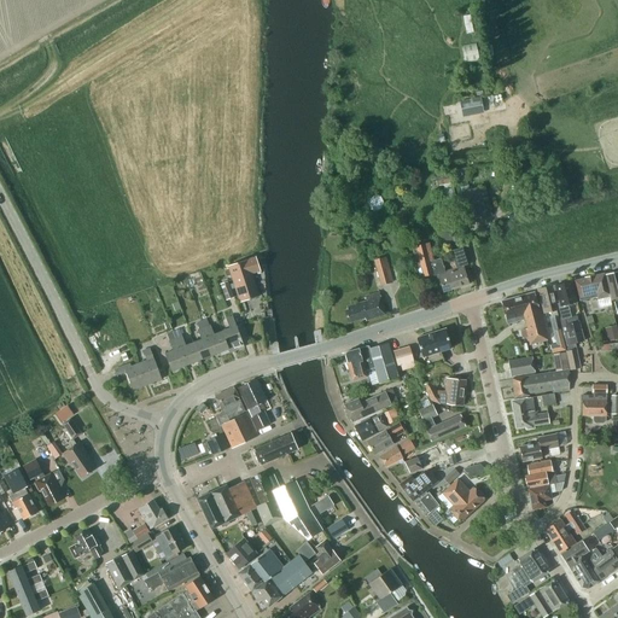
[(483,45),(467,45),(468,62),(484,60),(483,45)]
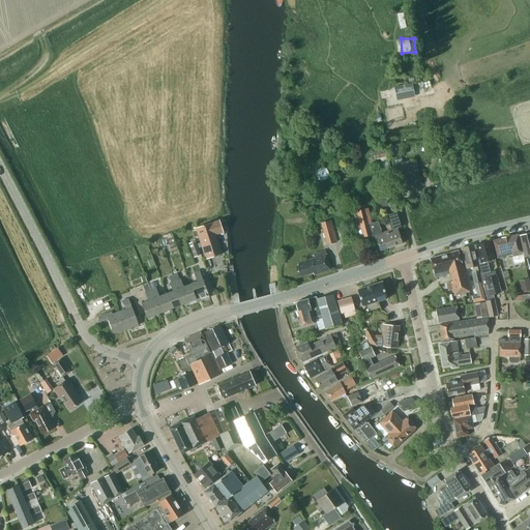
[(400,86),(393,87),(396,100),(402,98),(400,86)]
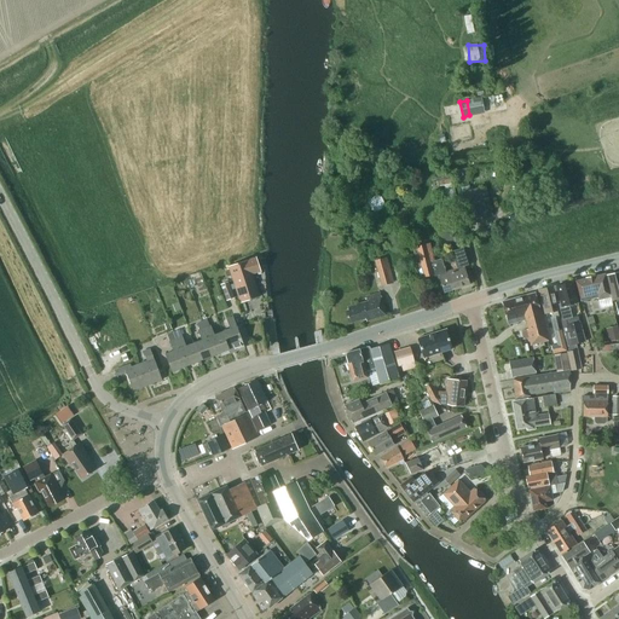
[(455,172),(457,183),(470,180),(468,169),(455,172)]
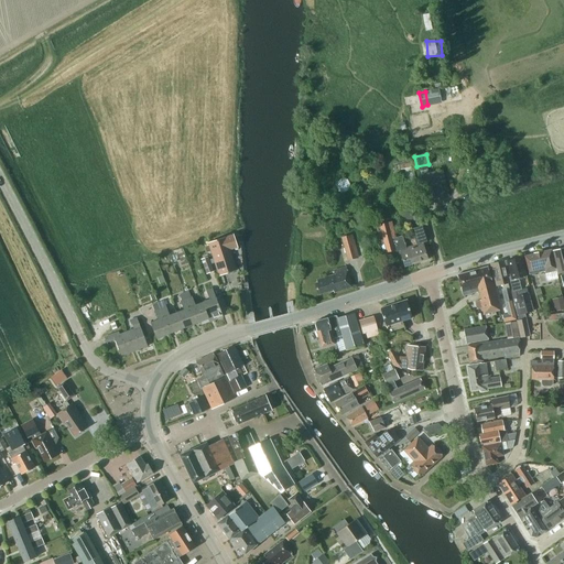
[(399,160),(401,171),(413,169),(411,158),(399,160)]
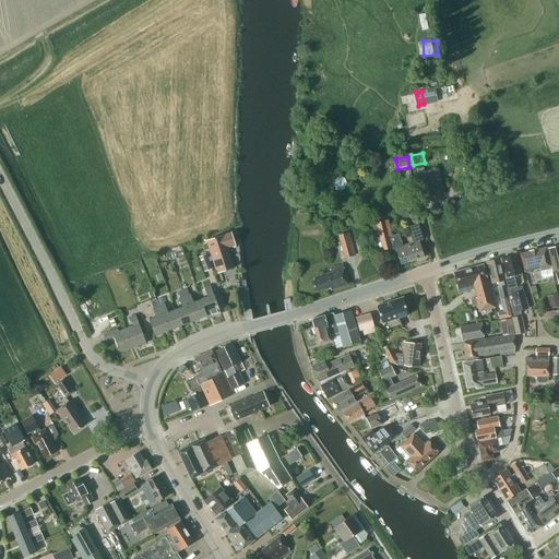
[(416,174),(421,200),(444,194),(438,168),(416,174)]
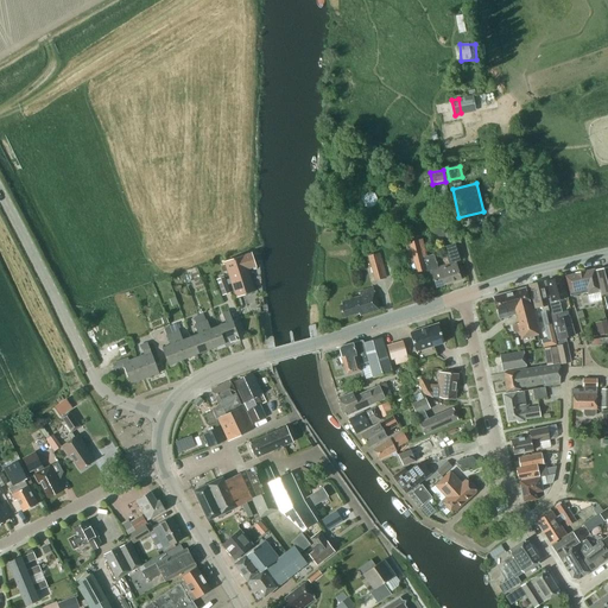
[(431,230),(435,241),(456,236),(454,225),(431,230)]
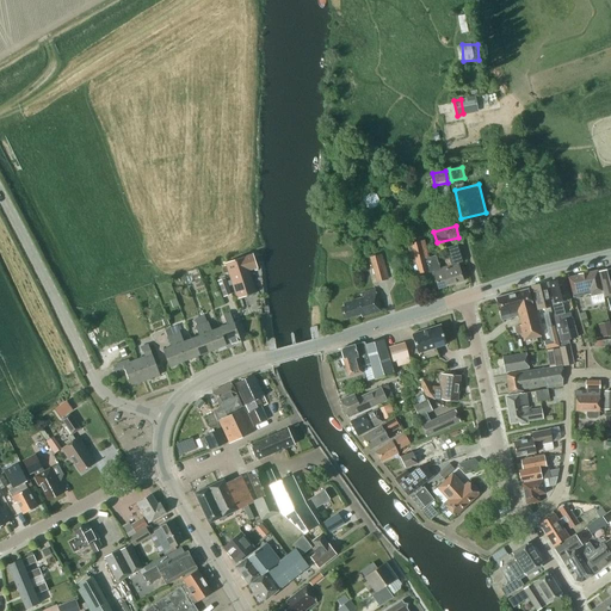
[(439,289),(452,285),(446,267),(439,269),(436,255),(429,258),(426,247),(424,248),(423,242),(407,246),(414,275),(424,271),(423,267),(427,266),(427,269),(432,267),(439,289)]
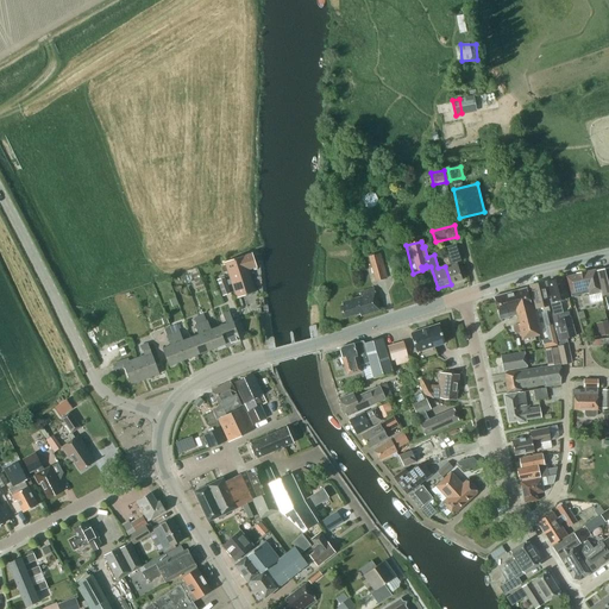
[(445,267),(451,284),(462,281),(456,263),(460,262),(456,245),(444,249),(450,264),(445,267)]
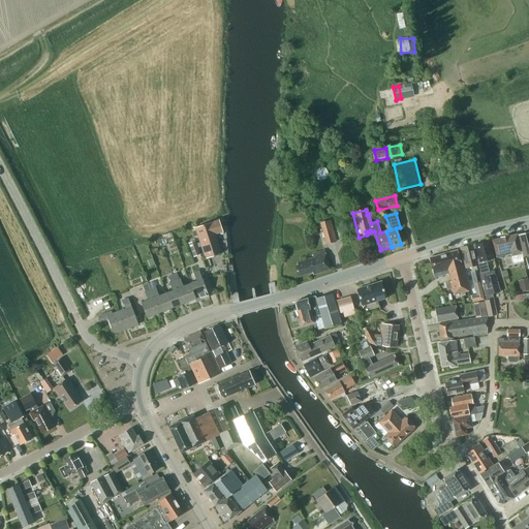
[(205,259),(221,254),(215,235),(222,232),(219,220),(211,223),(195,228),(205,259)]
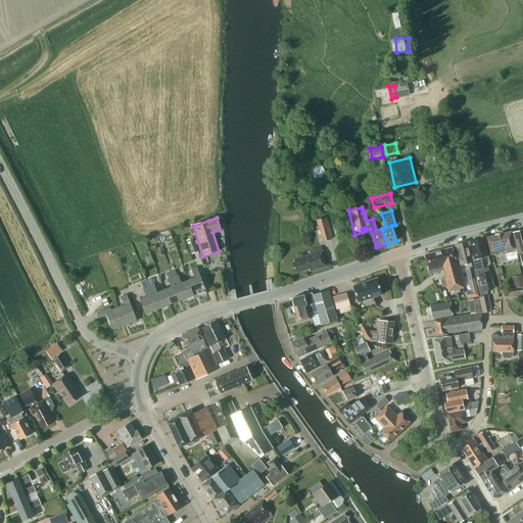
[(327,218),(317,221),(323,242),(333,239),(327,218)]
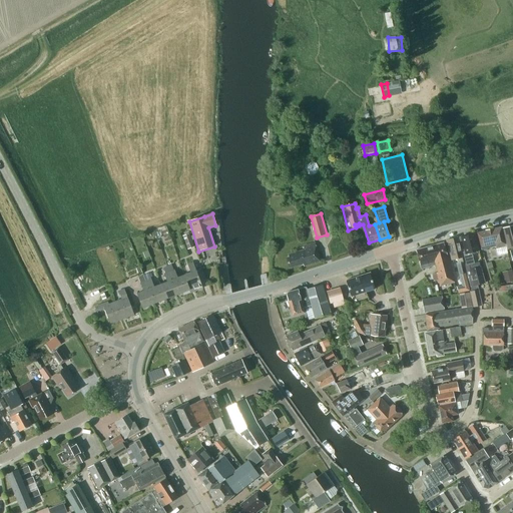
[(512,225),(502,228),(506,244),(507,249),(512,247),(512,225)]
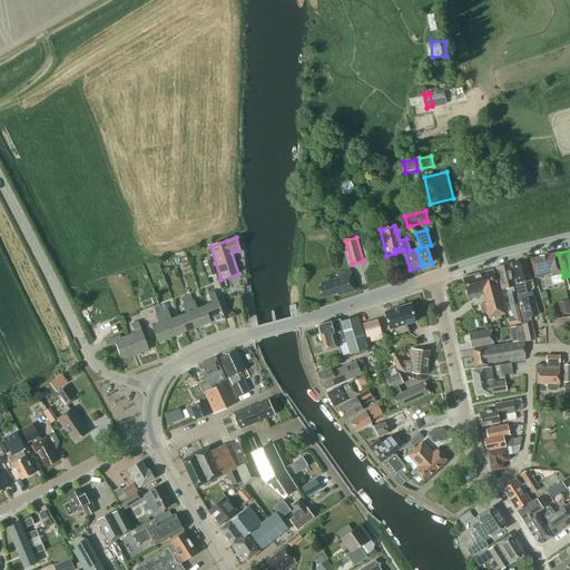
[(562,272),(558,254),(558,253),(549,255),(539,257),(530,259),(534,275),(544,273),(544,275),(550,274),(551,277),(562,274),(561,272),(562,272)]
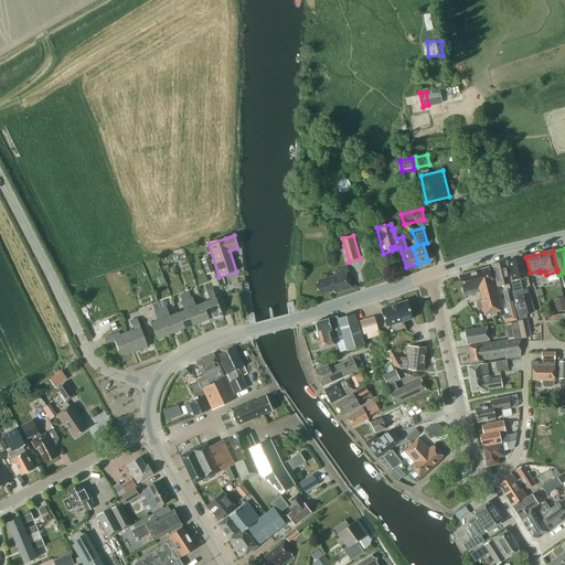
[(201,259),(206,275),(213,272),(209,257),(201,259)]
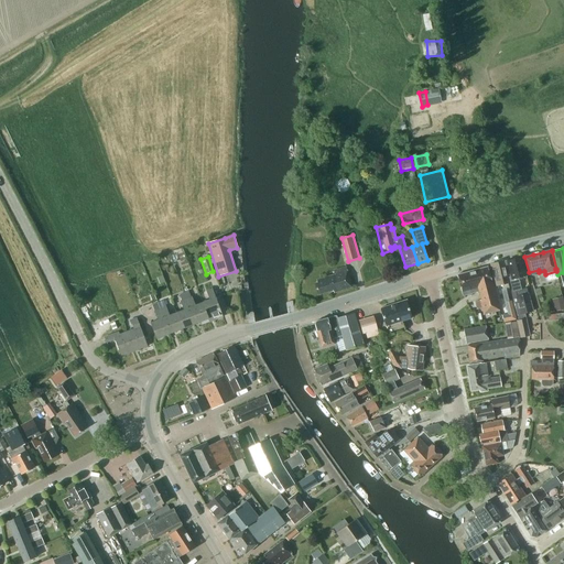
[(503,262),(512,291),(520,289),(518,279),(527,277),(521,258),(503,262)]
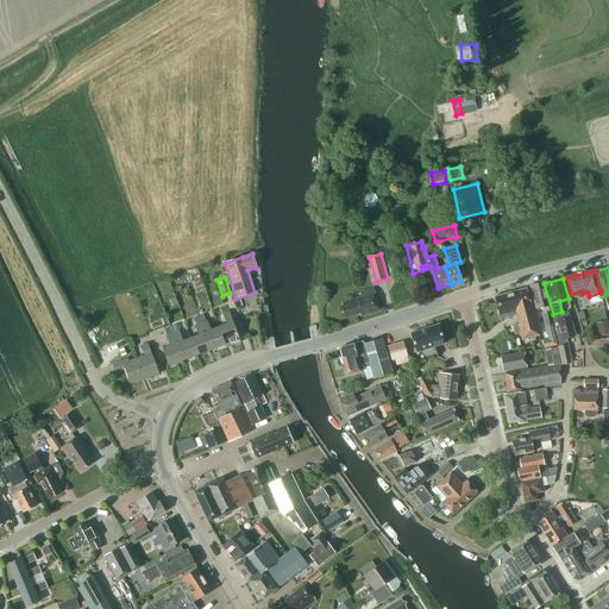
[(553,324),(548,306),(550,306),(544,283),(531,287),(534,305),(535,309),(542,308),(544,312),(542,312),(545,325),(553,324)]
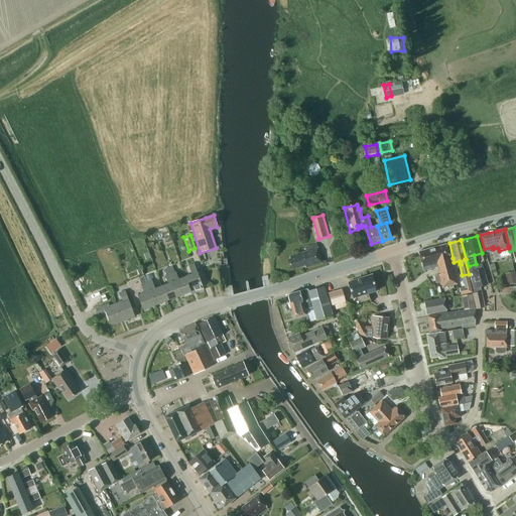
[(305,268),(321,263),(315,245),(305,248),(306,252),(290,257),(291,259),(288,260),(291,269),(304,266),(305,268)]
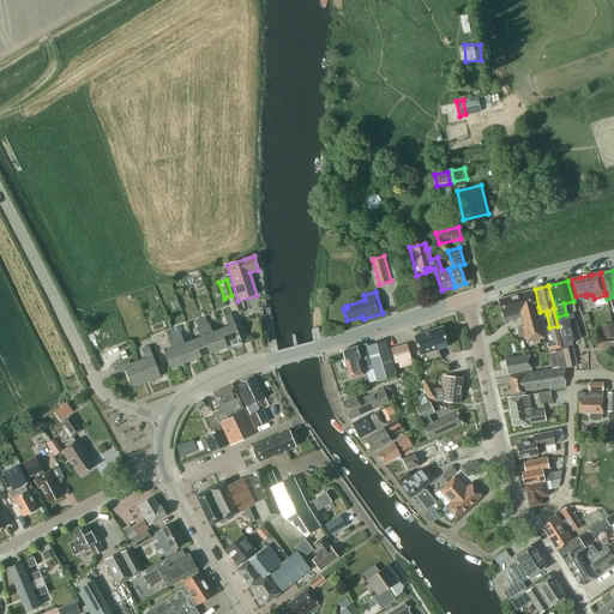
[(527,343),(543,338),(530,292),(498,300),(504,323),(521,318),(524,327),(522,327),(527,343)]
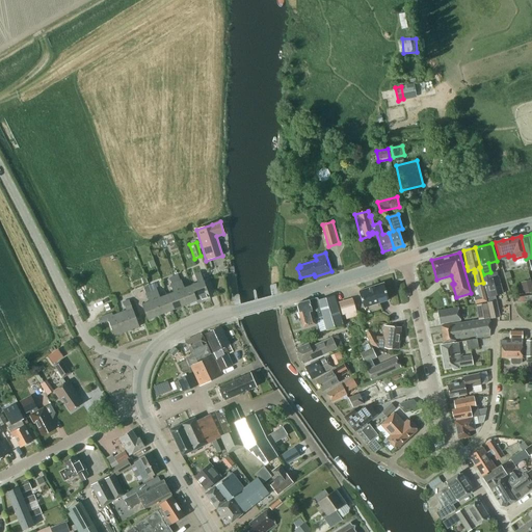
[(487,302),(488,308),(491,319),(499,318),(496,301),(495,301),(494,296),(503,294),(497,272),(490,273),(490,272),(483,274),(483,275),(481,275),(488,301),(487,302)]
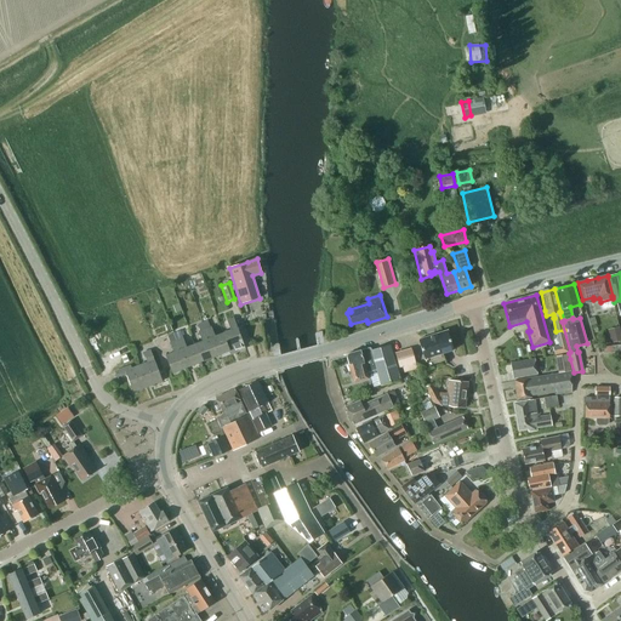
[(229,351),(229,352),(231,355),(245,349),(233,319),(227,322),(231,331),(222,334),(229,351)]
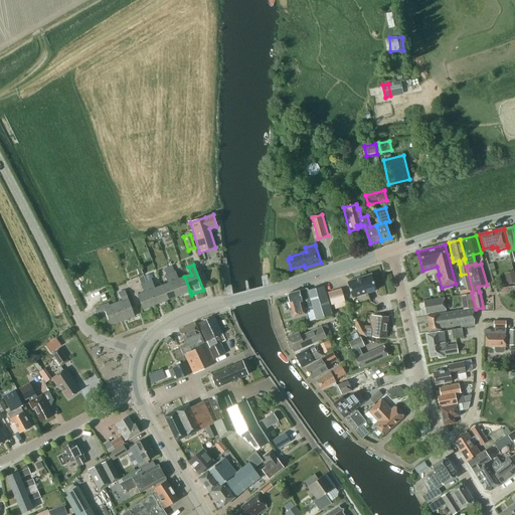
[(177,296),(190,292),(190,291),(184,277),(178,280),(175,272),(169,274),(177,296)]
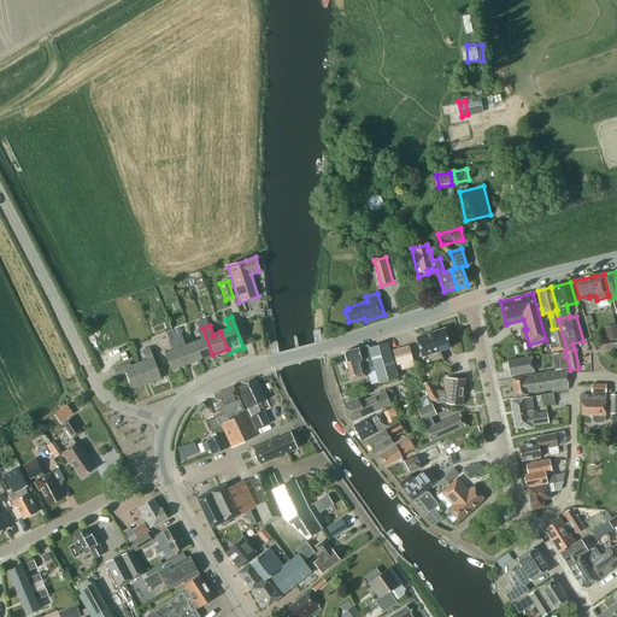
[(192,344),(199,360),(212,354),(203,328),(197,330),(201,340),(192,344)]
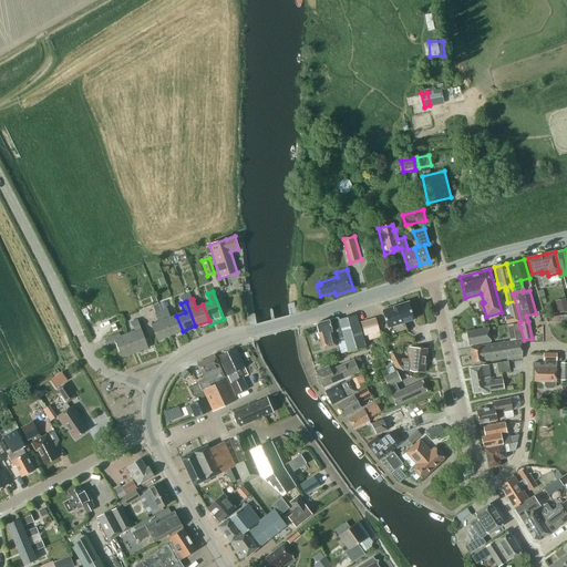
[(388,328),(414,320),(409,302),(382,311),(388,328)]
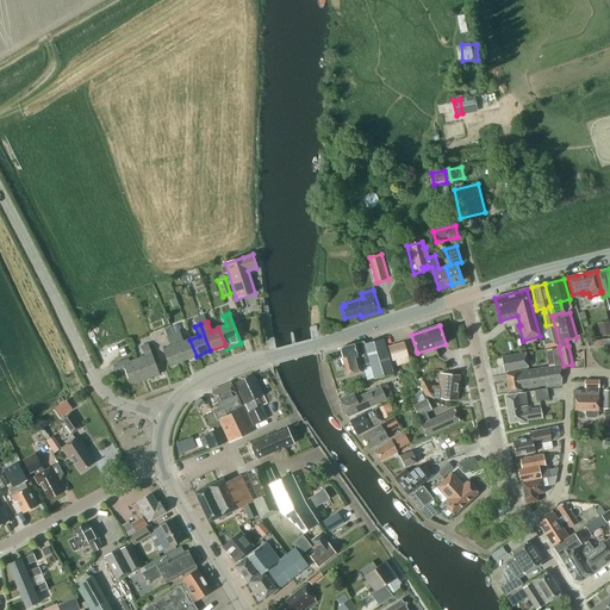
[(169,367),(184,361),(173,335),(170,328),(172,328),(170,327),(163,329),(170,347),(162,350),(169,367)]
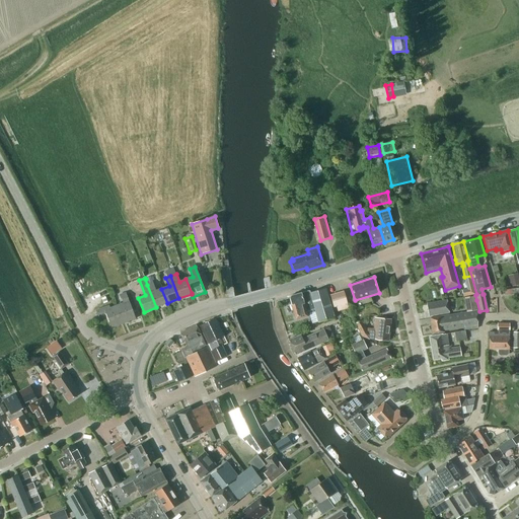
[(156,307),(167,303),(161,289),(155,291),(152,283),(147,285),(156,307)]
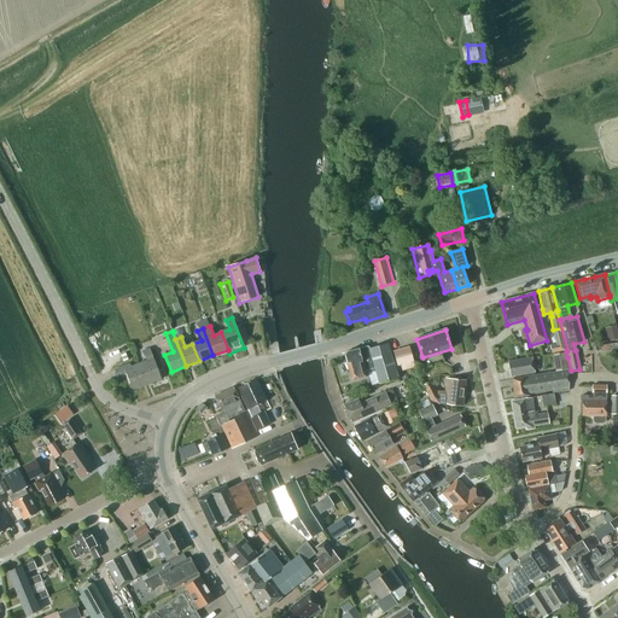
[(379,384),(398,379),(388,344),(369,349),(369,348),(368,347),(348,351),(347,353),(345,354),(345,356),(347,363),(353,382),(367,378),(365,372),(372,369),(372,372),(375,372),(379,384)]
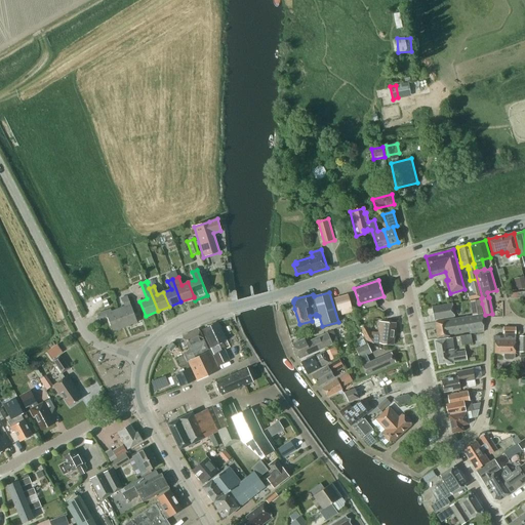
[(342,315),(353,312),(348,294),(334,298),(337,310),(340,310),(342,315)]
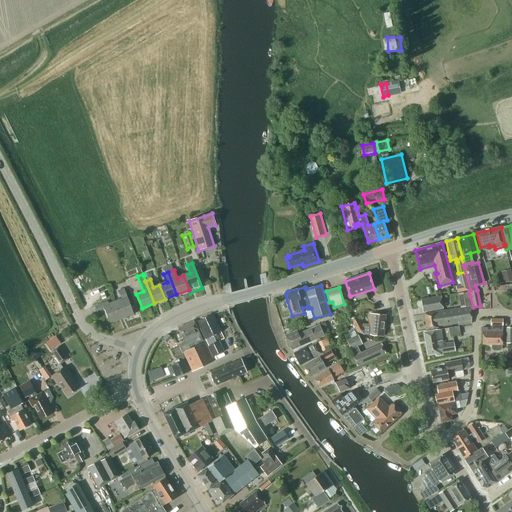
[(122,299),(115,302),(121,319),(134,315),(124,289),(118,291),(122,299)]
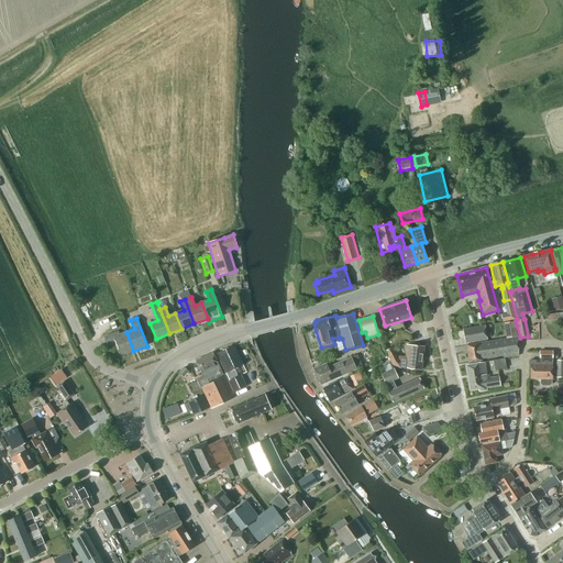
[(465,343),(487,340),(485,326),(463,330),(465,343)]
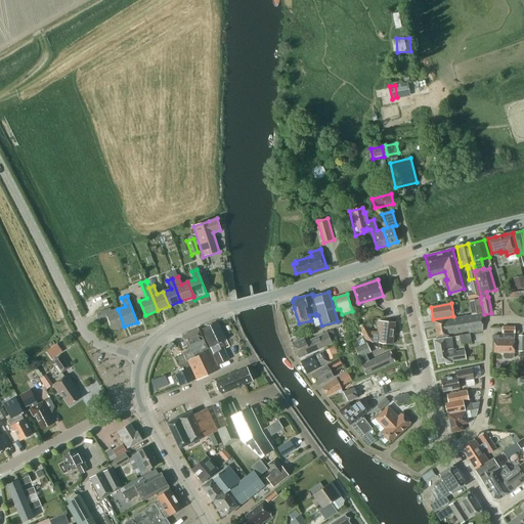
[(124,326),(118,309),(111,311),(110,309),(97,314),(98,318),(106,315),(112,332),(124,326)]
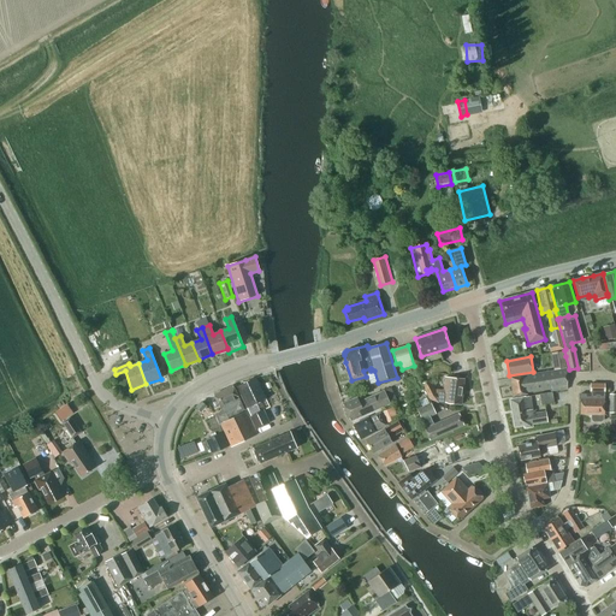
[(567,368),(510,377),(513,396),(528,394),(528,392),(551,389),(552,391),(568,389),(568,380),(567,368)]
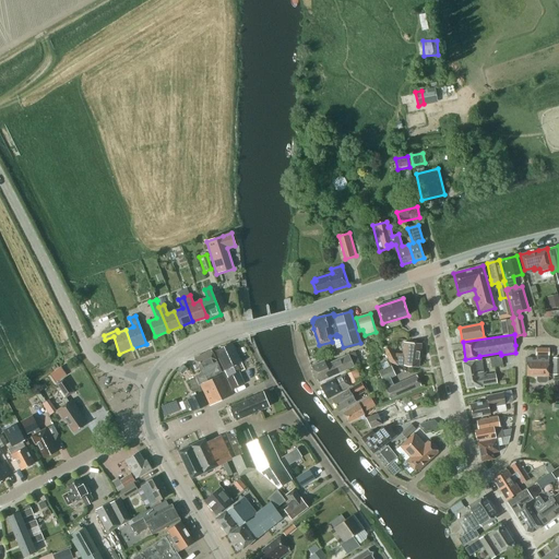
[(224,371),(240,363),(232,343),(214,352),(224,371)]
